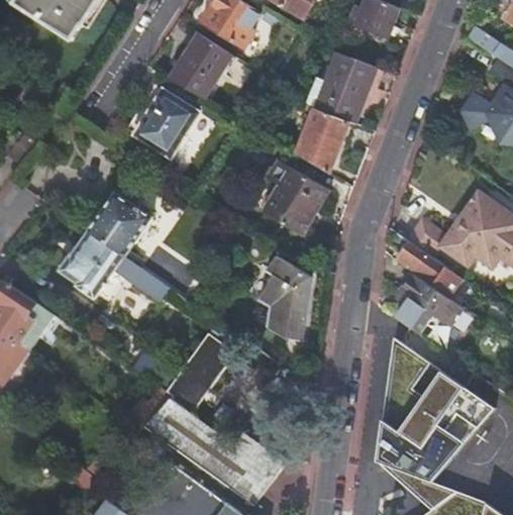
[(10,0),(9,2),(67,39),(77,25),(78,26),(80,23),(95,0),(10,0)]
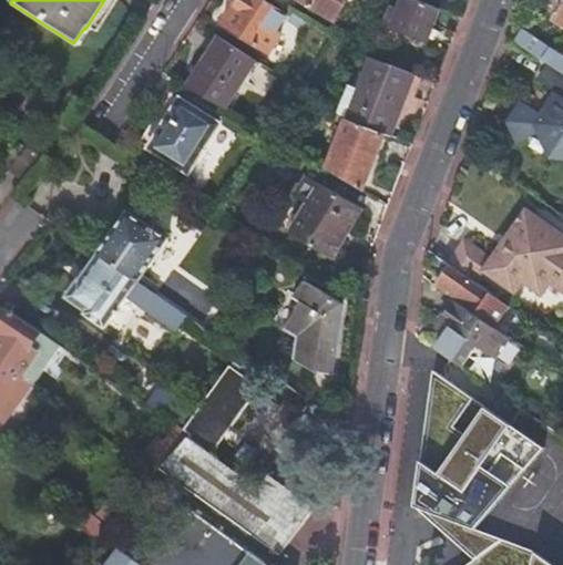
[(104,0),(88,26),(95,29),(113,0),(104,0)]
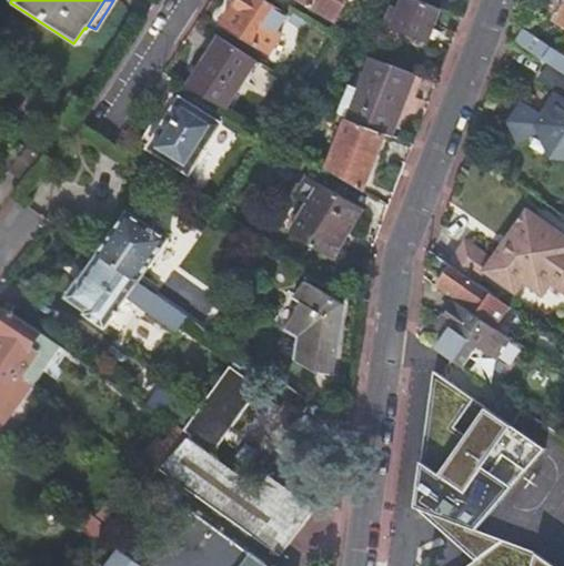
[(233,0),(217,24),(220,26),(221,24),(265,53),(278,34),(273,31),(283,17),(258,0),(233,0)]
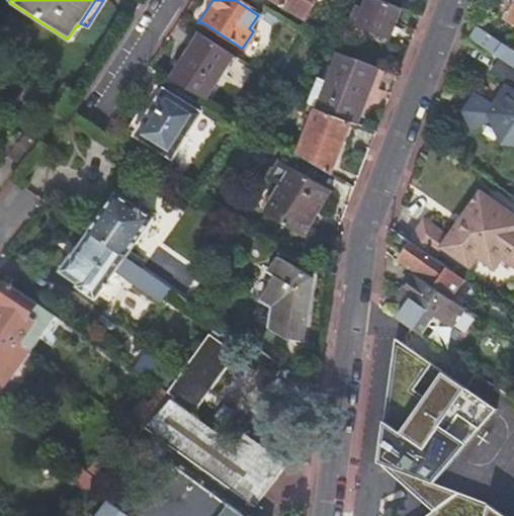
[(271,0),(302,17),(312,0),(271,0)]
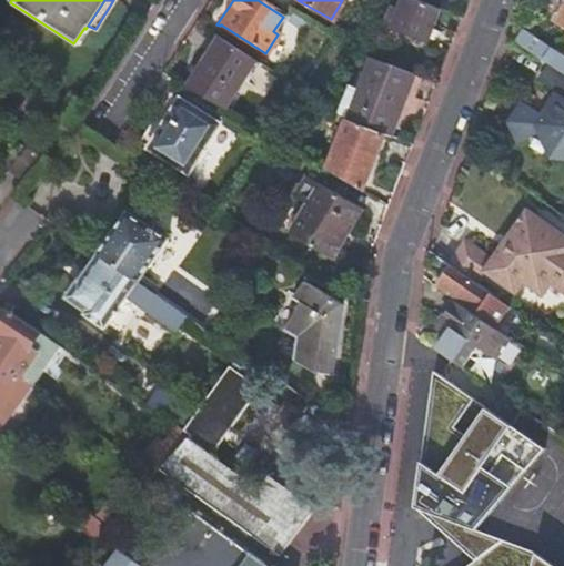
[(435,9),(412,0),(398,0),(394,11),(388,8),(380,27),(422,43),(432,17),(435,9)]
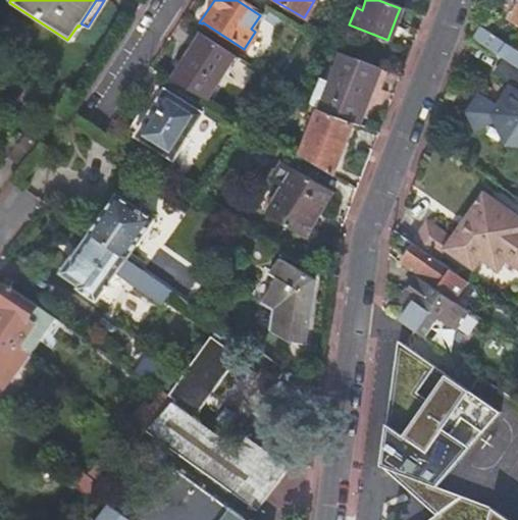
[(515,0),(514,3),(507,14),(517,21),(517,0),(515,0)]
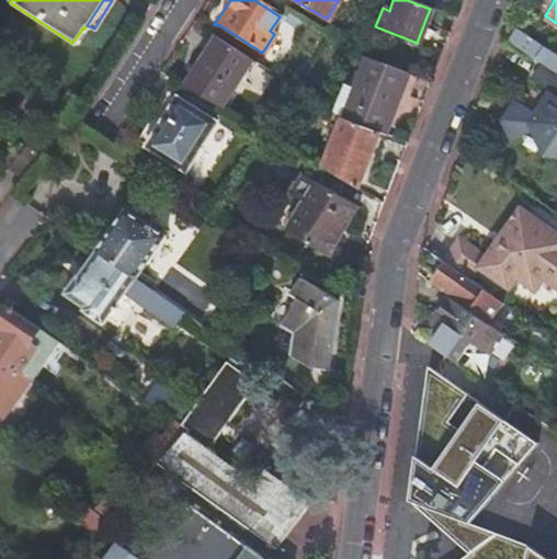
[(293,24),(296,19),(286,12),(283,18),(293,24)]
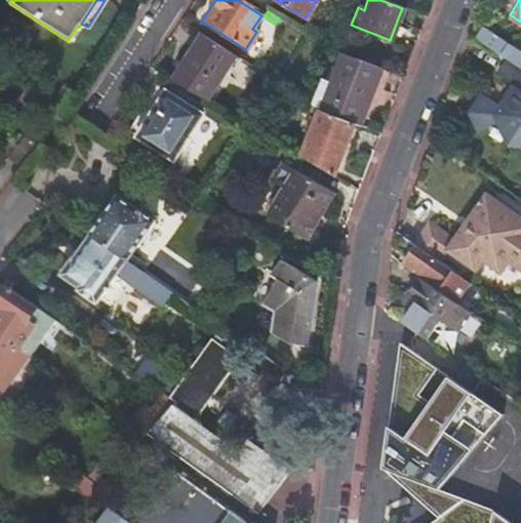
[(520,56),(478,27),(472,37),(503,58),(520,71),(520,56)]
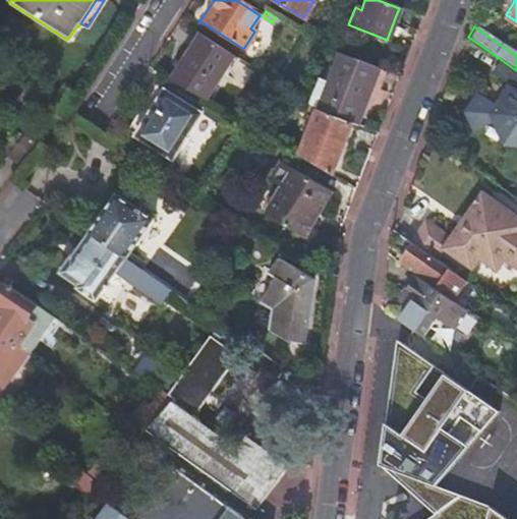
[(166,78),(205,101),(232,56),(194,34),(189,41),(166,78)]
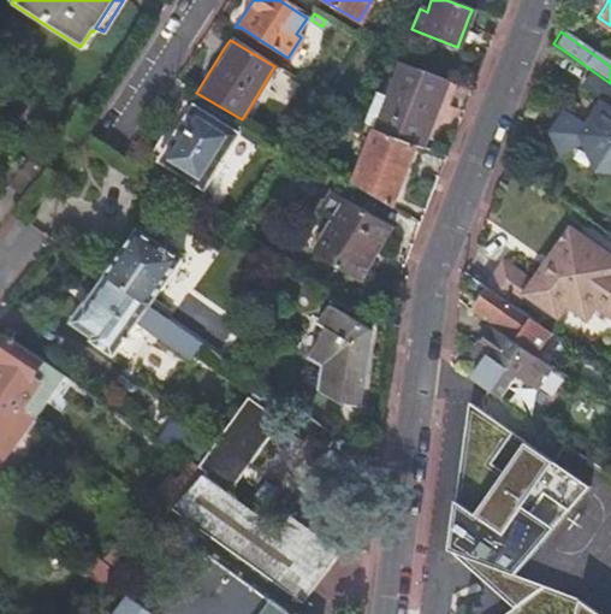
[(446,82),(399,63),(386,98),(373,130),(414,145),(421,148),(442,96),(446,82)]
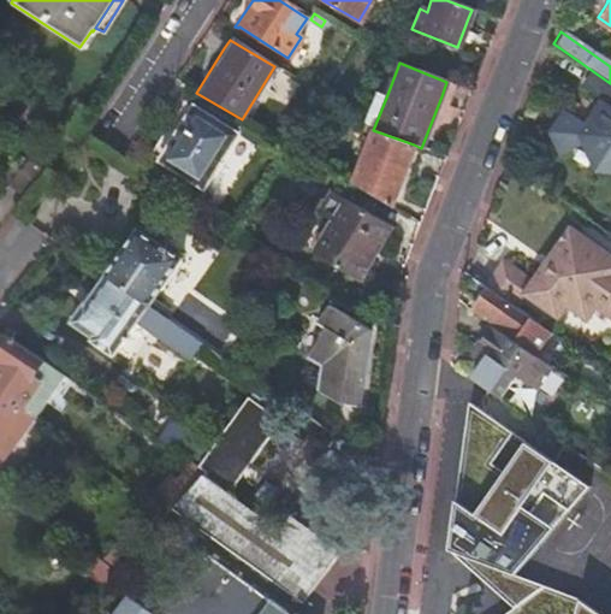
[(610,83),(589,69),(585,75),(580,81),(600,96),(605,99),(595,113),(591,110),(585,120),(563,105),(547,128),(559,158),(580,151),(583,146),(591,151),(587,154),(594,175),(610,175),(610,83)]
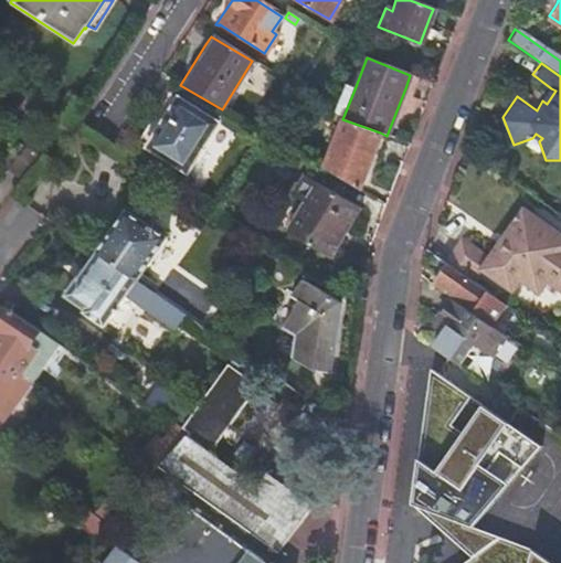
[(253,68),(243,85),(257,94),(268,77),(253,68)]
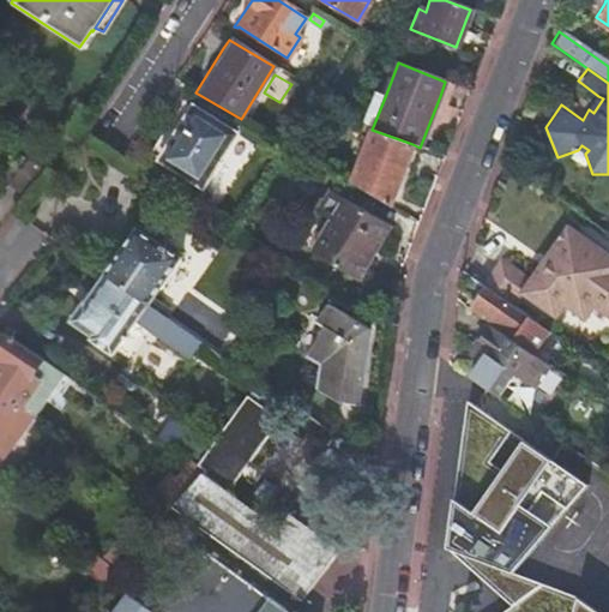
[(385,97),(374,93),(362,124),(371,129),(372,130),(385,97)]
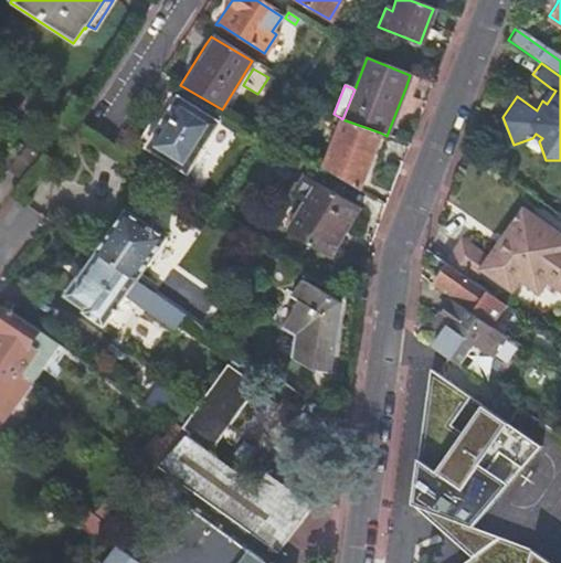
[(556,91),(551,88),(542,101),(547,104),(556,91)]
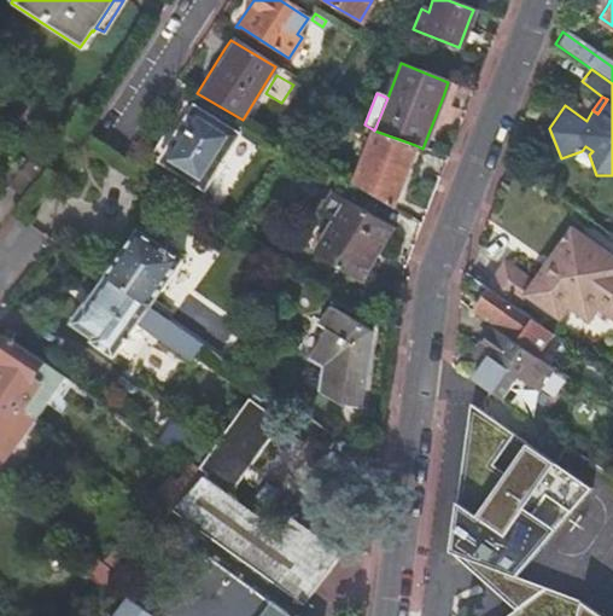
[(202,189),(234,134),(192,109),(171,143),(158,162),(202,189)]
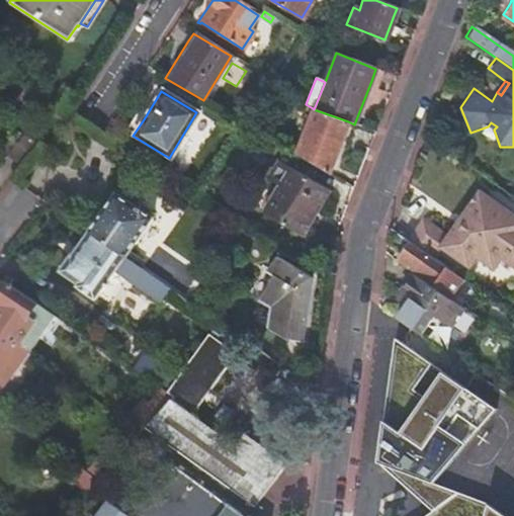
[(313,108),(294,154),(327,173),(343,135),(348,121),(314,109),(313,108)]
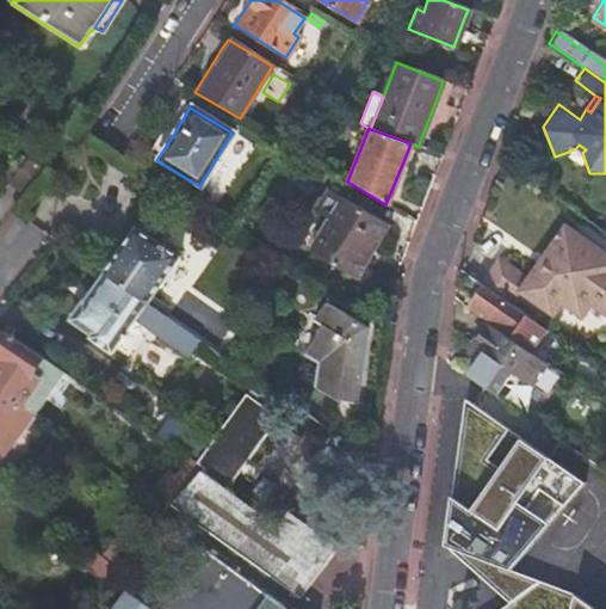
[(356,278),(387,225),(332,190),(317,213),(331,221),(311,252),(356,278)]
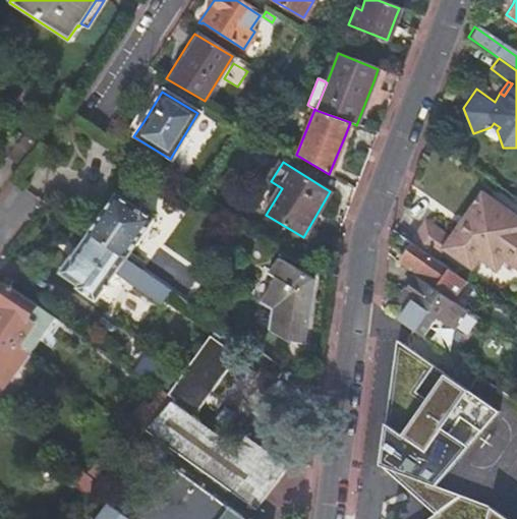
[(113,195),(87,232),(123,258),(127,253),(151,220),(113,195)]
